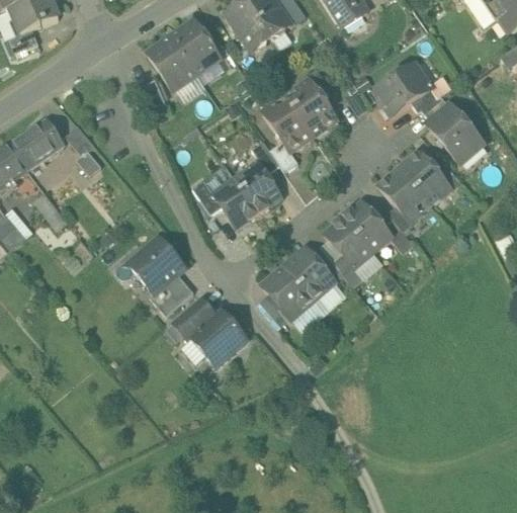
[(1,0),(5,9),(9,8),(26,0),(1,0)]
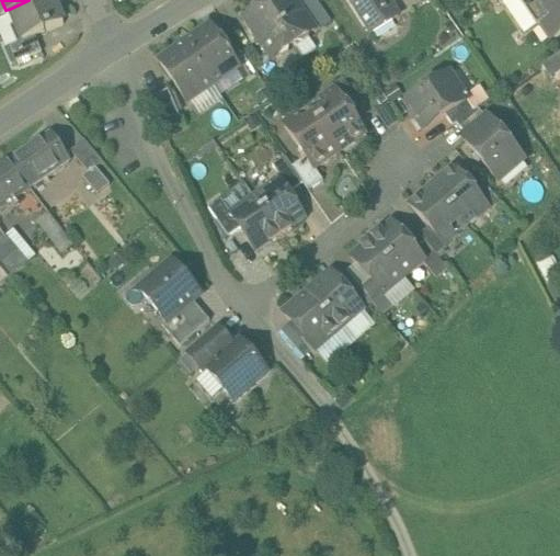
[(29,0),(10,9),(22,36),(22,37),(34,32),(63,20),(54,0),(29,0)]
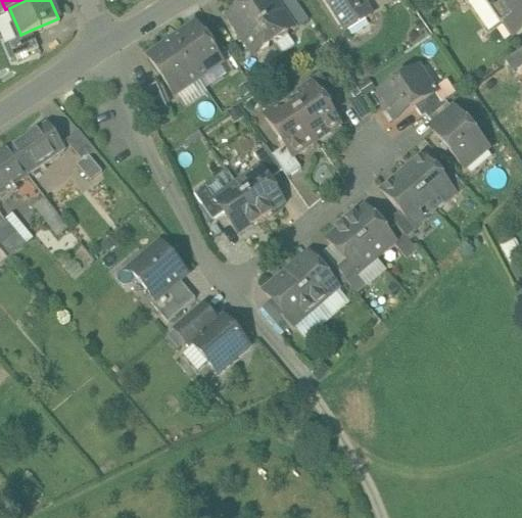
[(273,37),(247,0),(244,3),(238,2),(233,5),(232,11),(227,14),(252,51),(257,48),(264,49),(269,46),(269,40),(273,37)]
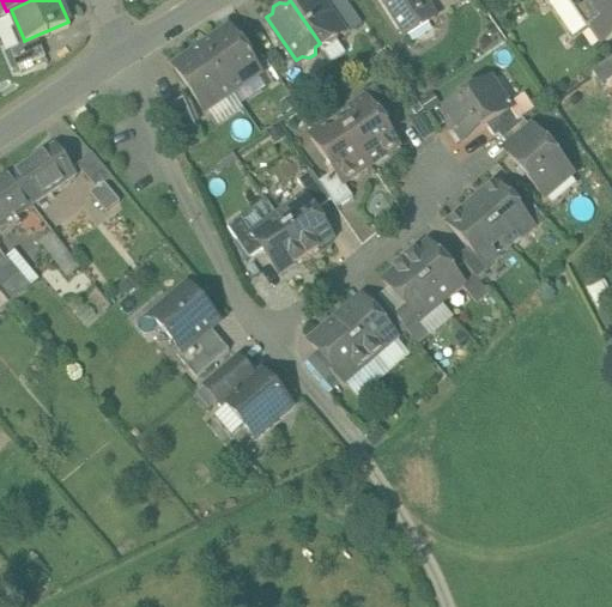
[(344,28),(325,0),(290,0),(320,43),(323,41),(331,42),(337,38),(338,31),(344,28)]
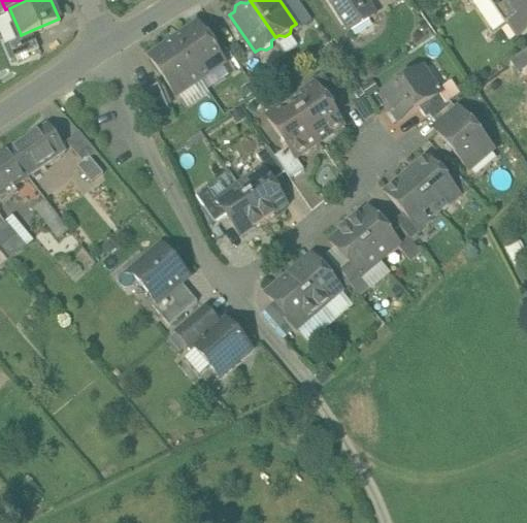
[(330,0),(348,28),(374,10),(368,1),(367,0),(330,0)]
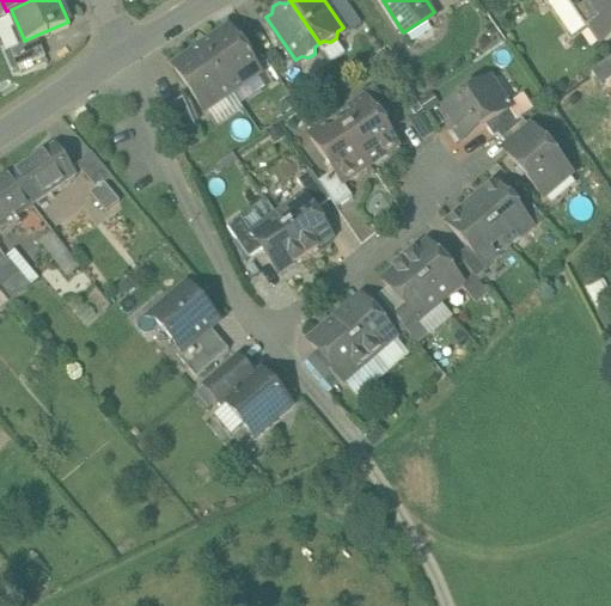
[(575,0),(602,38),(610,31),(610,0),(575,0)]
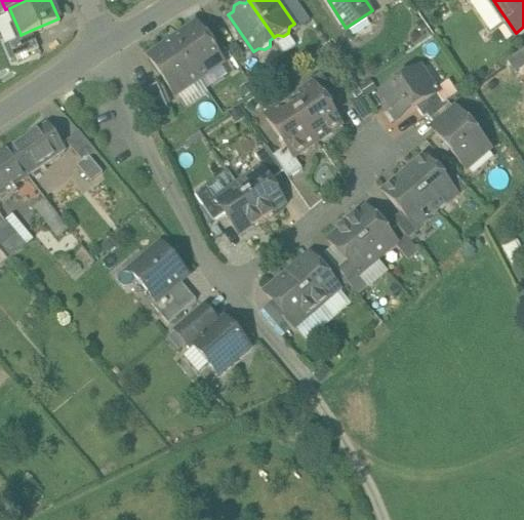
[(196,21),(172,37),(199,76),(223,60),(196,21)]
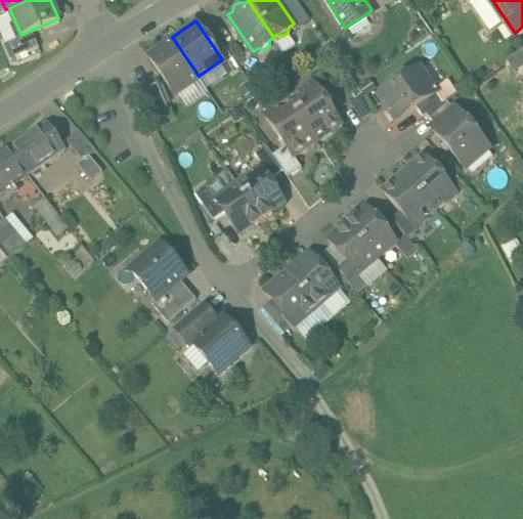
[(32,30),(20,35),(20,34),(8,39),(15,54),(38,44),(32,30)]
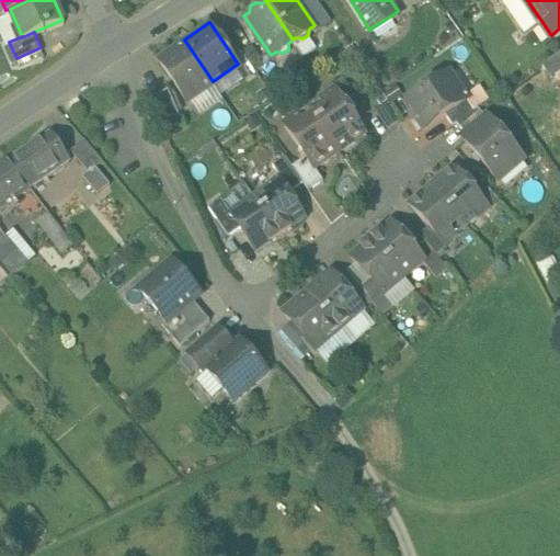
[(213,81),(184,40),(159,57),(187,99),(213,81)]
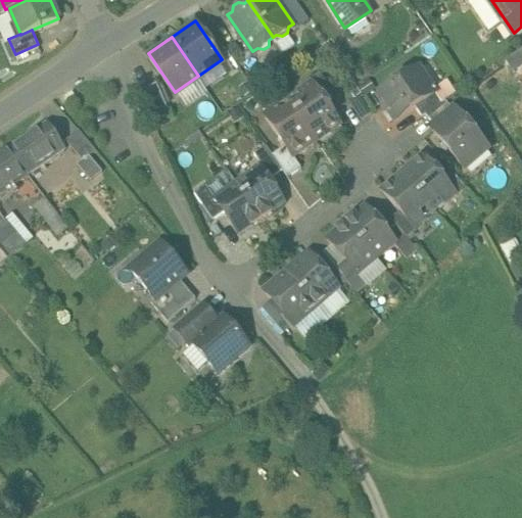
[(521,44),(505,56),(513,68),(521,61),(521,44)]
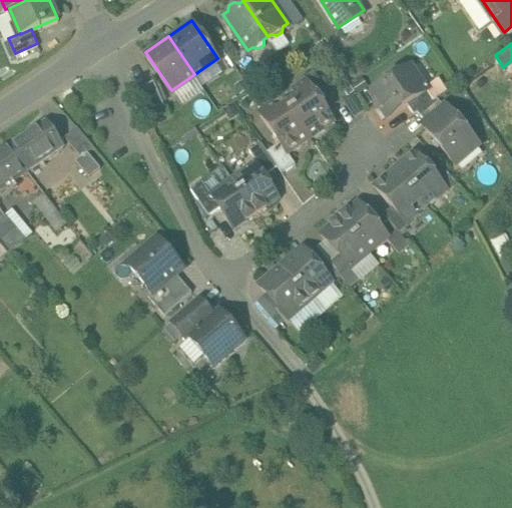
[(411,64),(371,91),(387,114),(407,101),(426,87),(411,64)]
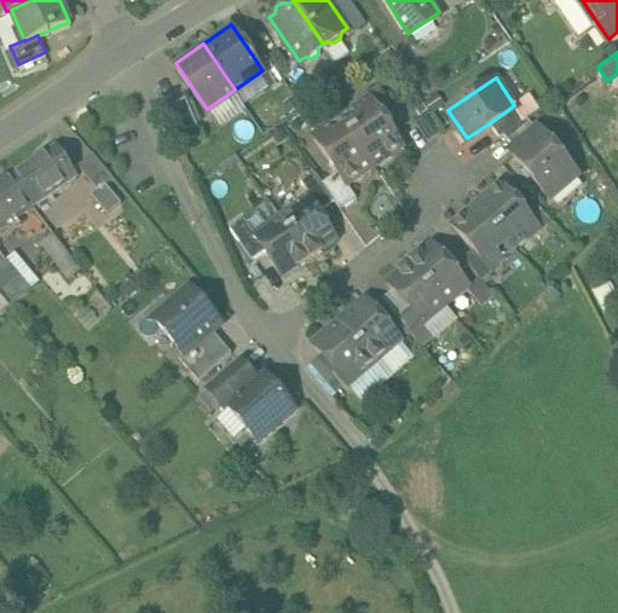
[(394,108),(377,84),(365,92),(368,96),(382,115),(394,108)]
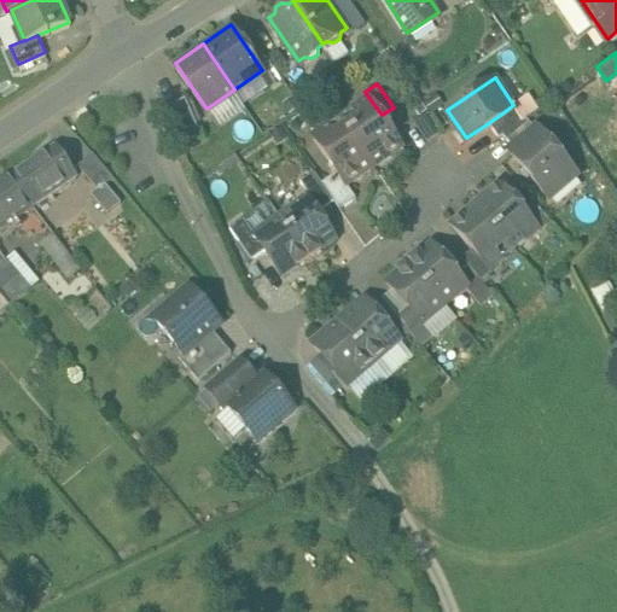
[(185,94),(164,104),(180,140),(201,132),(185,94)]
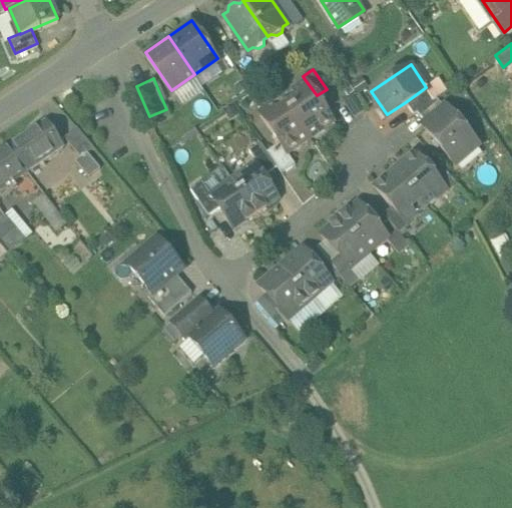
[(317,95),(305,79),(283,95),(310,134),(333,118),(317,95)]
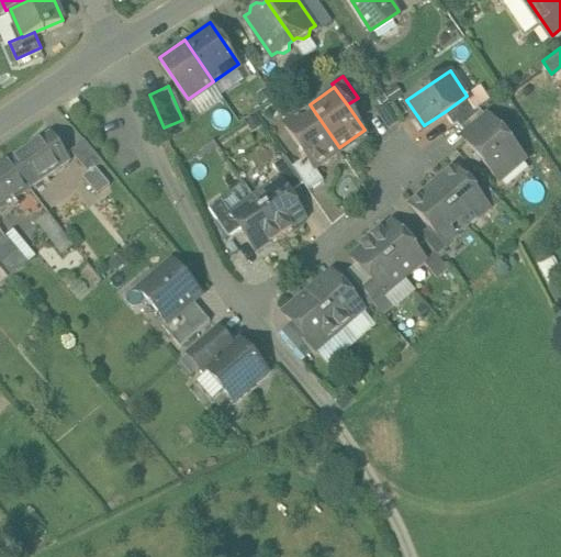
[(467,96),(446,111),(452,122),(457,119),(474,107),(474,106),(467,96)]
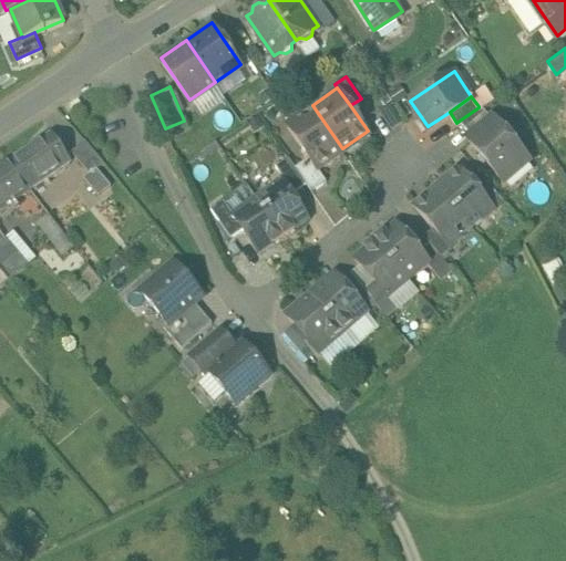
[(479,107),(461,120),(471,132),(491,114),(482,104),(479,106),(479,107)]
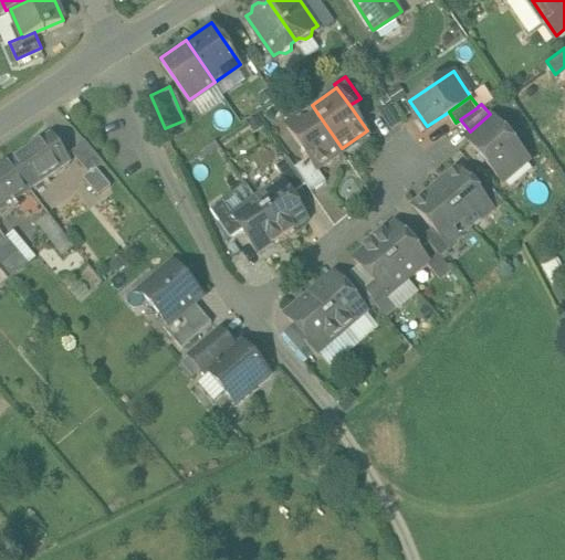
[(342,148),(312,105),(285,123),(309,155),(316,167),(317,166),(342,148)]
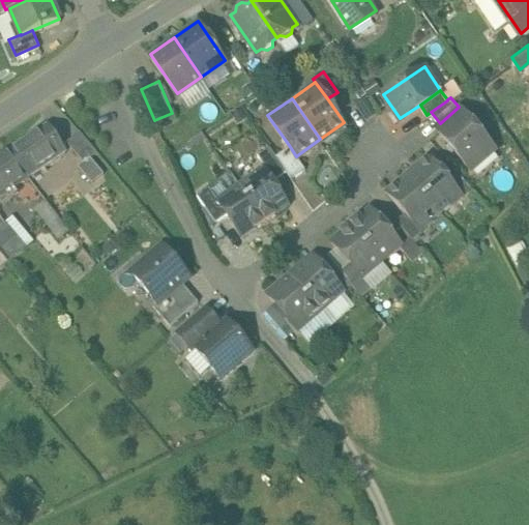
[(493,146),(459,107),(440,123),(437,126),(470,166),(493,146)]
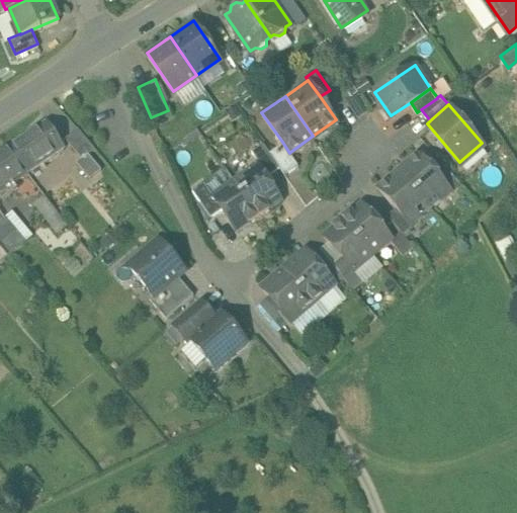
[(46,118),(8,143),(26,170),(64,145),(46,118)]
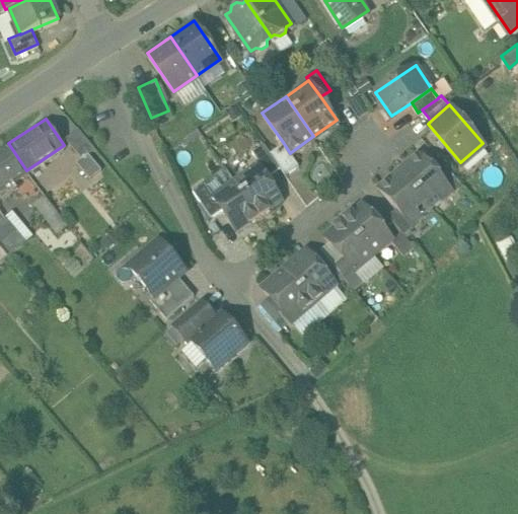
[(77,125),(65,136),(81,155),(75,159),(89,175),(100,166),(87,151),(94,145),(77,125)]
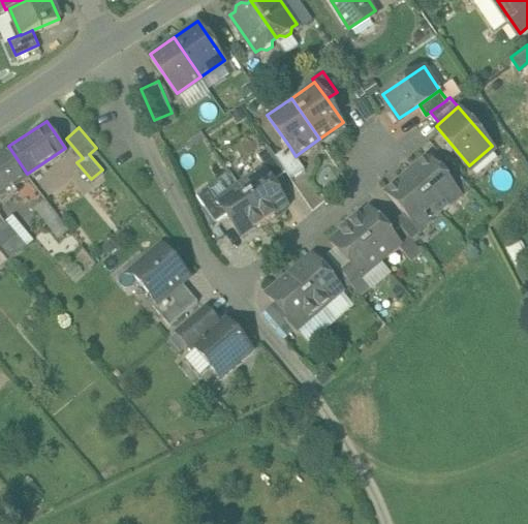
[(275,154),(269,145),(257,153),(274,177),(285,168),(275,154)]
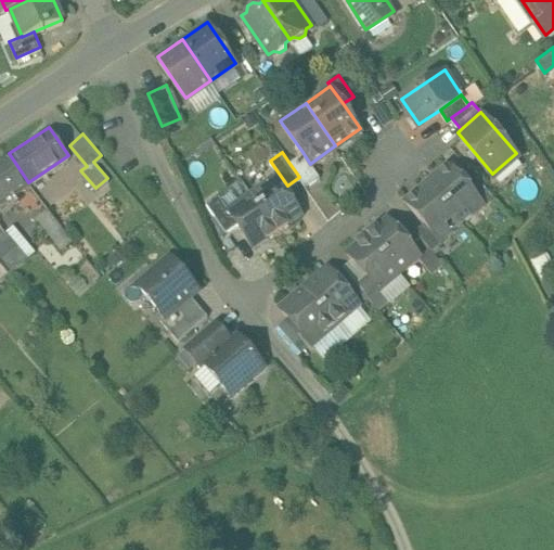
[(303,152),(288,162),(299,177),(305,184),(319,175),(311,163),(310,164),(303,152)]
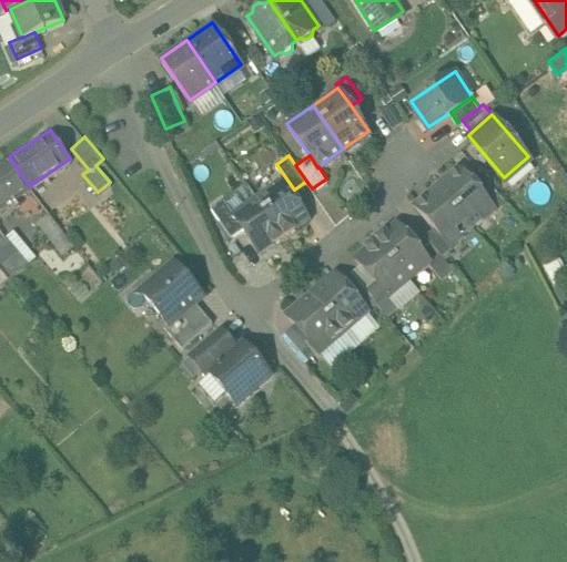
[(9,156),(0,162),(0,205),(29,186),(9,156)]
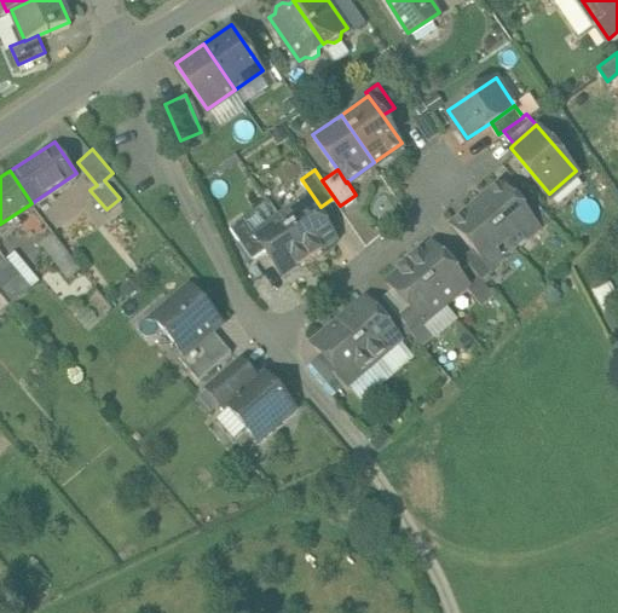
[(520,204),(500,180),(475,201),(514,244),(537,224),(520,204)]
